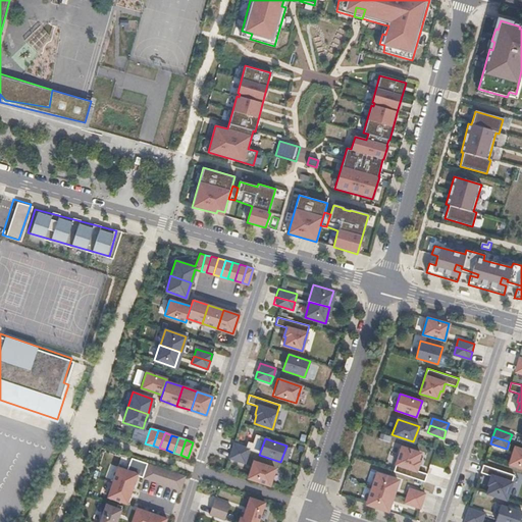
[(233,442),(230,451),(247,456),(250,448),(233,442)]
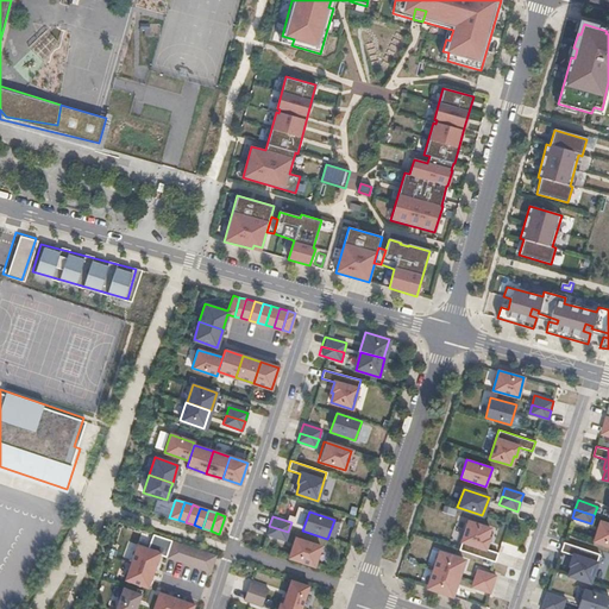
[(608,523),(601,521),(595,541),(608,546),(608,523)]
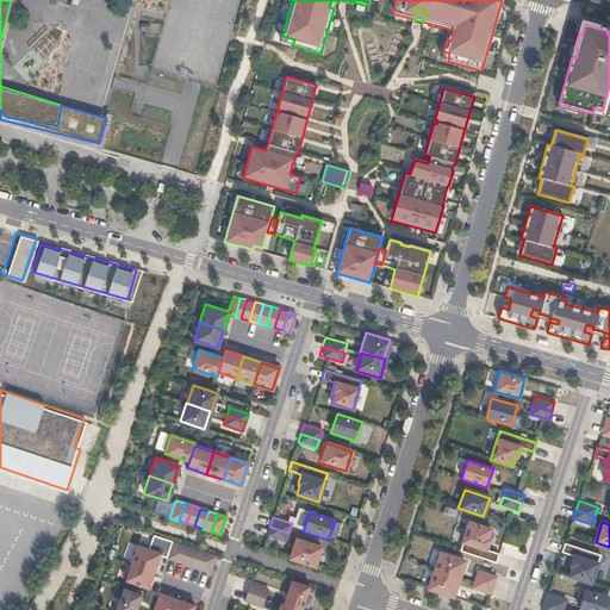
[(460,552),(496,564),(499,554),(486,551),(490,540),(487,540),(491,530),(470,523),(460,552)]
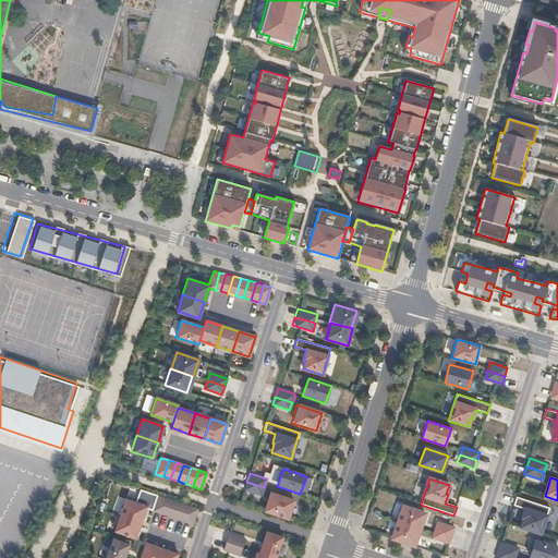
[(246,482),(244,489),(262,495),(264,487),(246,482)]
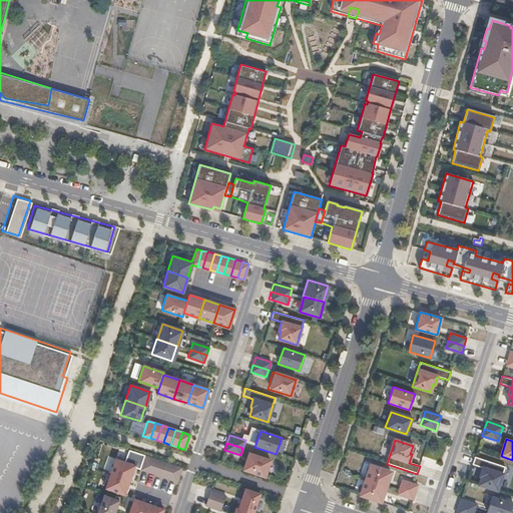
[(243,469),(265,476),(270,461),(248,454),(243,469)]
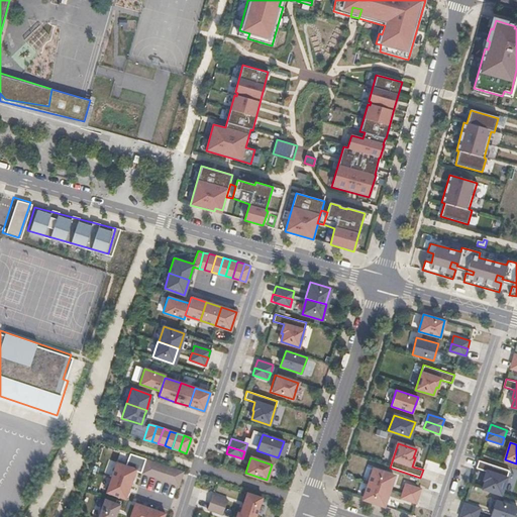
[(147,458),(141,475),(149,477),(154,461),(147,458)]
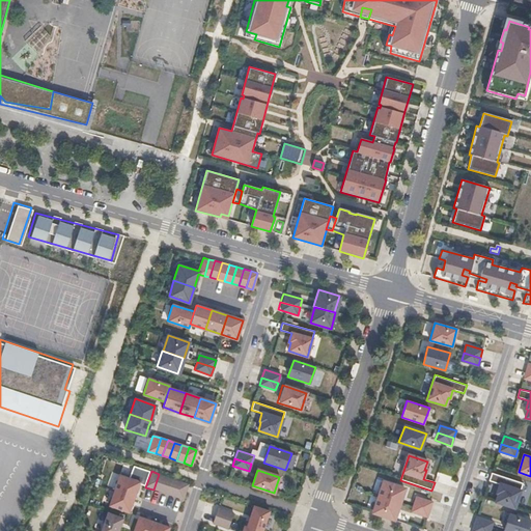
[(523,483),(492,473),(488,481),(500,484),(497,494),(499,494),(496,502),(514,508),(523,483)]
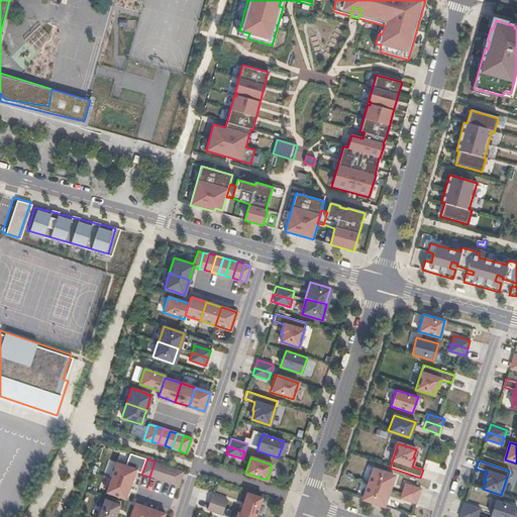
[(116,461),(110,478),(131,485),(136,469),(116,461)]
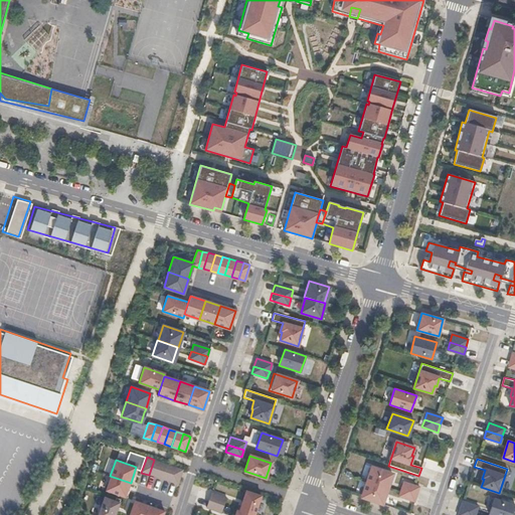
[(161,462),(154,460),(149,475),(156,478),(161,462)]
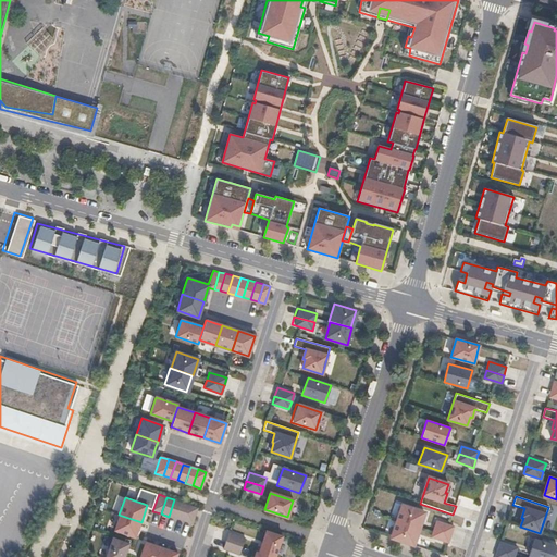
[(182,502),(174,499),(169,517),(176,519),(182,502)]
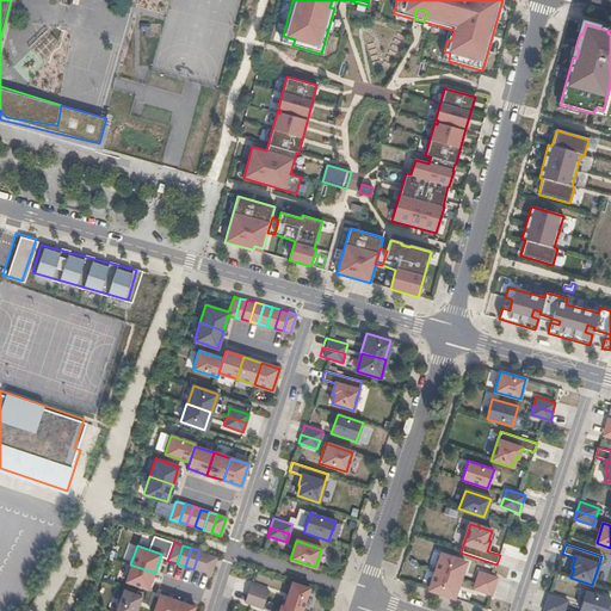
[(209,554),(199,550),(193,569),(202,572),(209,554)]
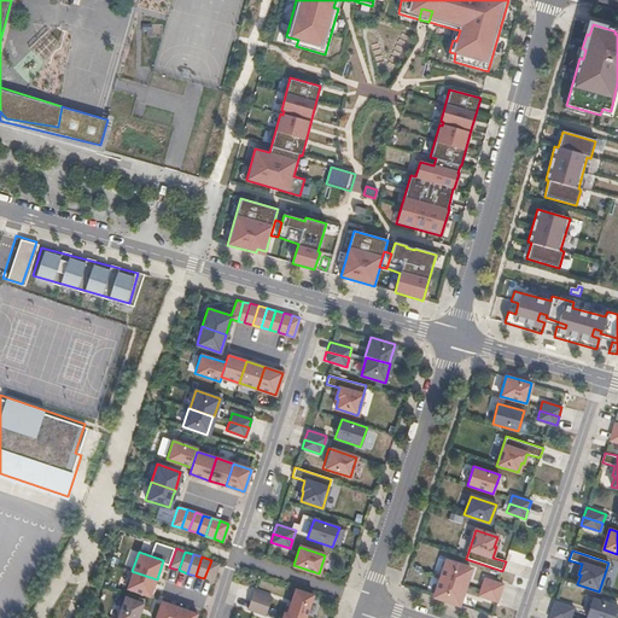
[(220,563),(211,560),(204,578),(214,582),(220,563)]
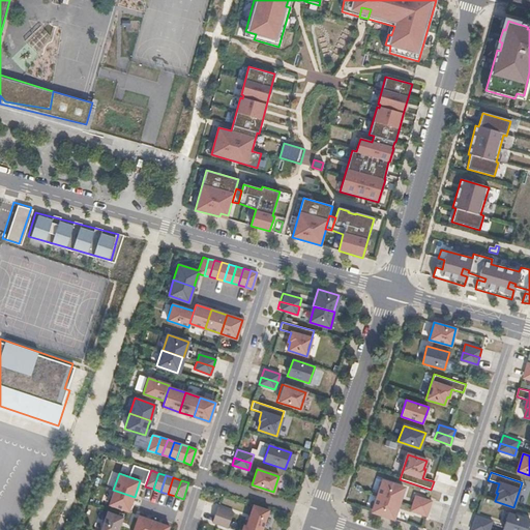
[(382,480),(377,497),(398,503),(404,488),(382,480)]
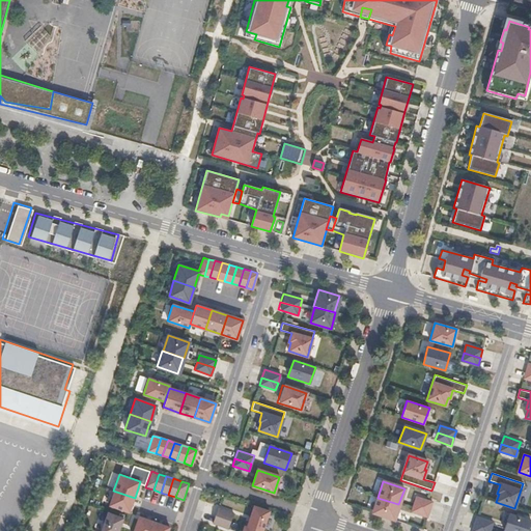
[(135,498),(113,491),(108,505),(129,513),(135,498)]
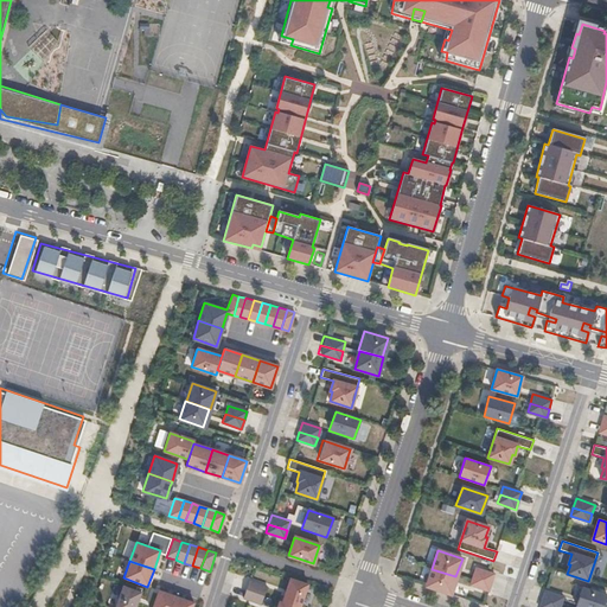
[(475,567),(472,576),(491,583),(494,573),(475,567)]
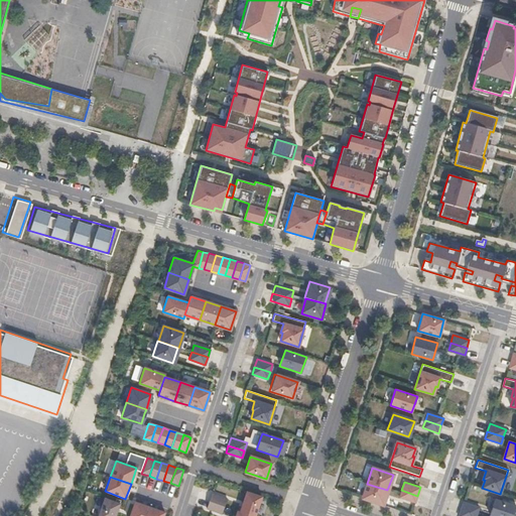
[(388,491),(368,484),(363,498),(384,504),(388,491)]
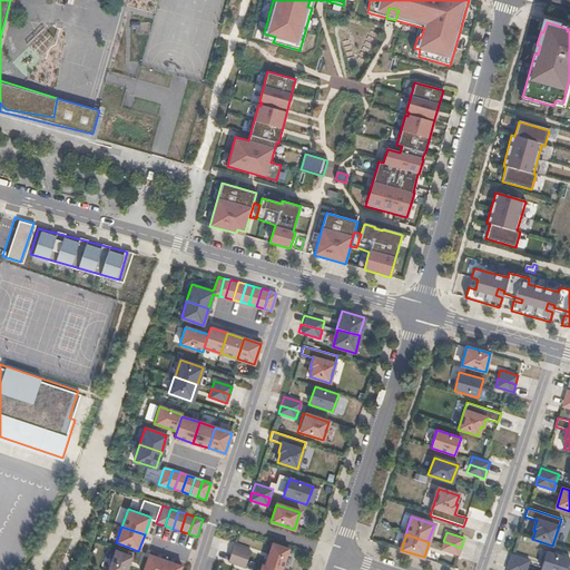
[(461,548),(443,541),(441,549),(459,554),(461,548)]
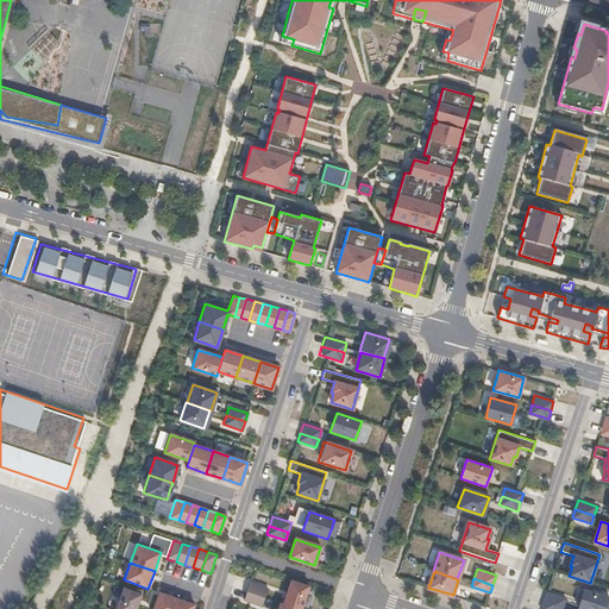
[(292,579),(282,604),(296,608),(300,608),(309,585),(292,579)]
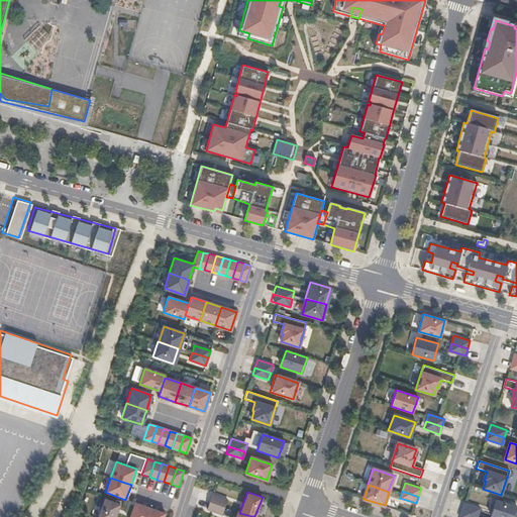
[(227,499),(212,494),(210,502),(225,508),(227,499)]
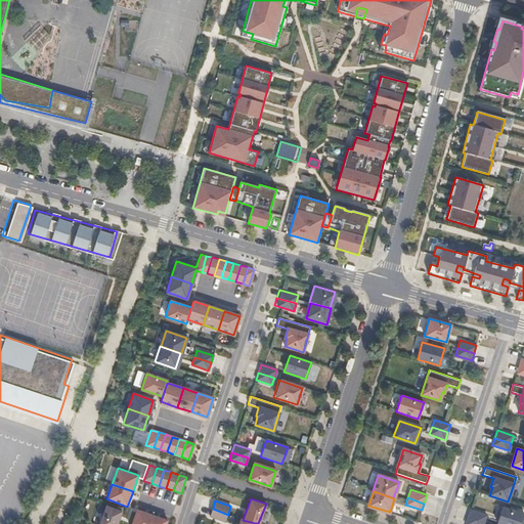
[(117,523),(122,512),(105,506),(98,523),(117,523)]
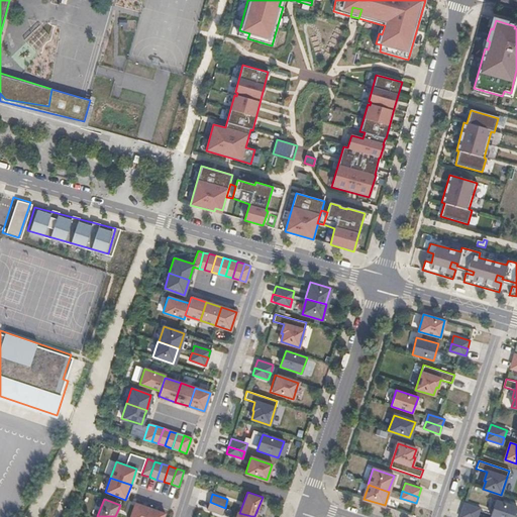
[(516,507),(496,501),(491,516),(513,516),(516,507)]
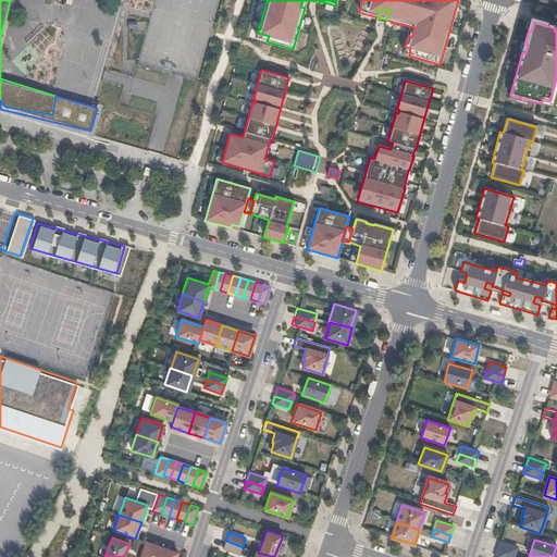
[(243,547),(226,541),(223,548),(239,554),(243,547)]
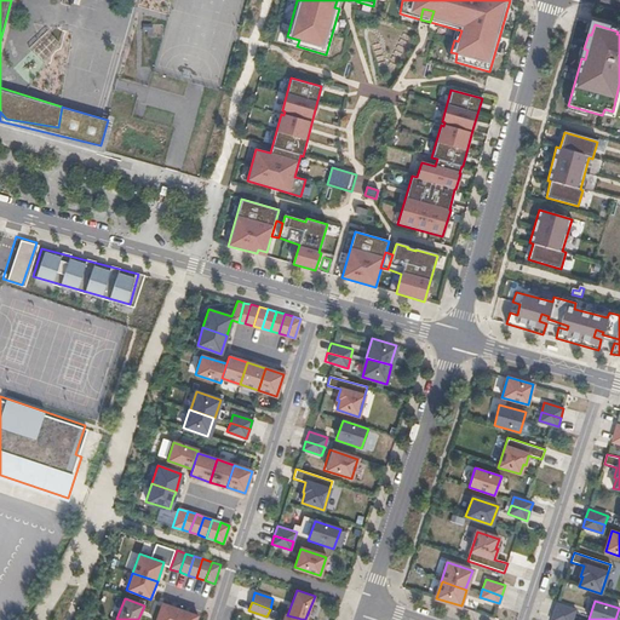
[(557,602),(554,613),(573,619),(577,608),(557,602)]
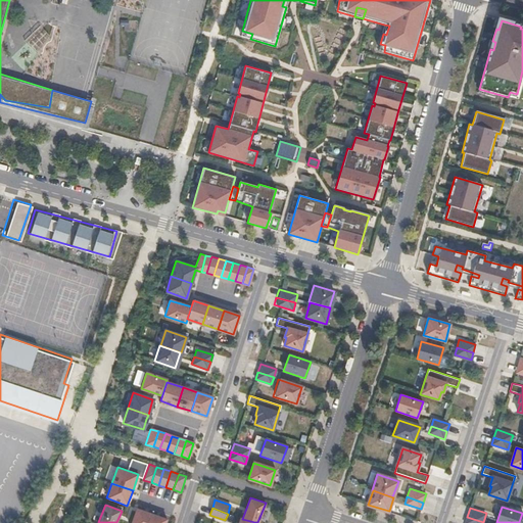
[(137,509),(131,522),(148,522),(152,514),(137,509)]
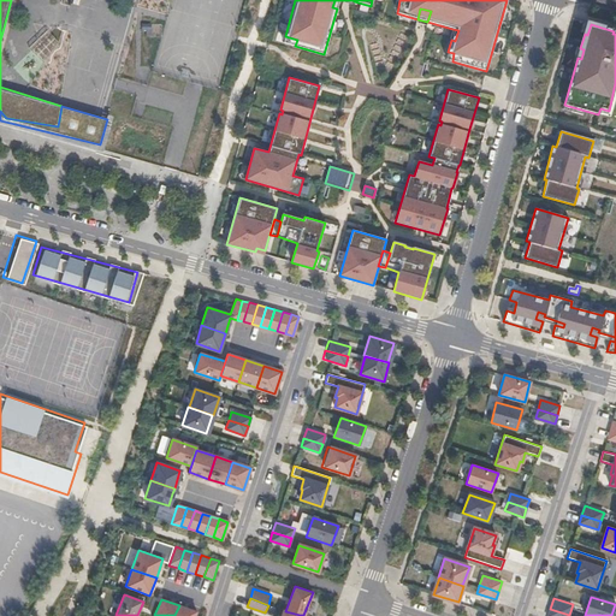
[(195,615),(197,612),(179,605),(175,615),(195,615)]
